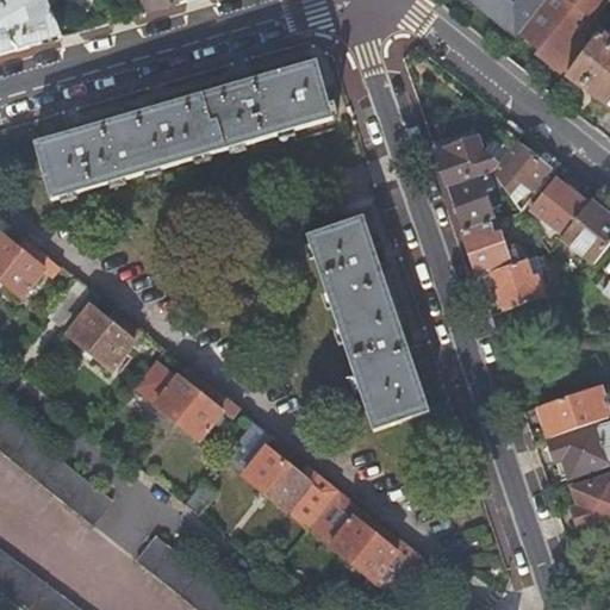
[(0,0),(0,57),(61,41),(50,14),(45,2),(42,0),(0,0)]
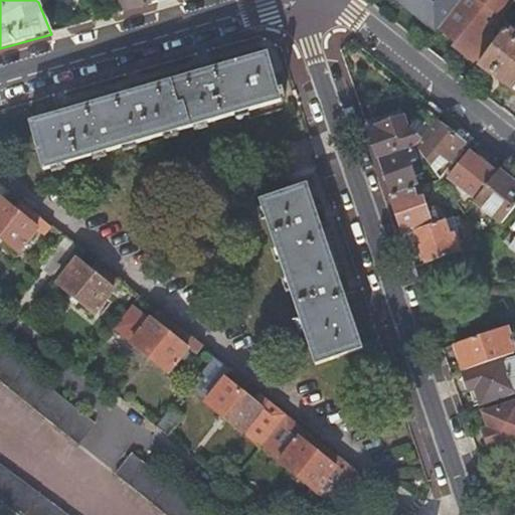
[(84,0),(95,22),(110,18),(103,0),(84,0)]
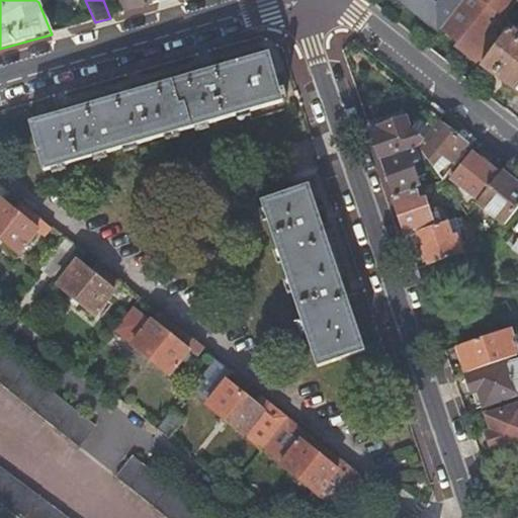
[(118,0),(124,13),(151,4),(149,0),(118,0)]
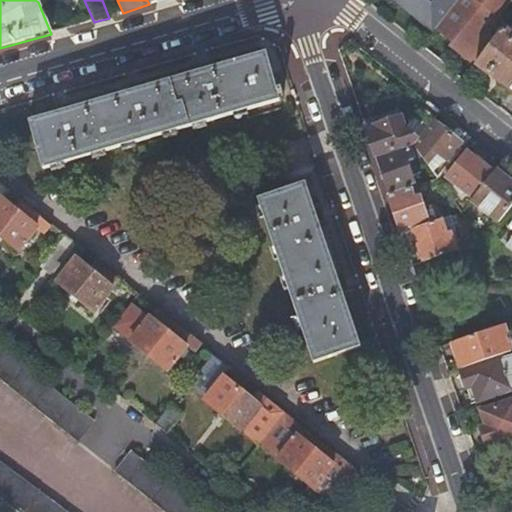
[(396,0),(404,6),(433,31),(458,0),(396,0)]
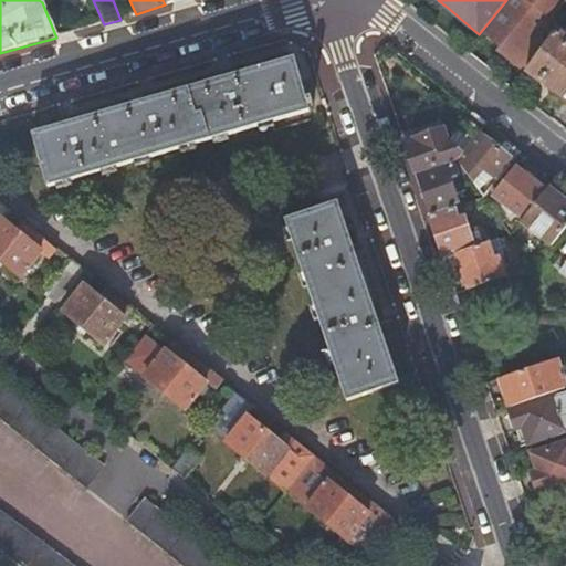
[(565,0),(507,0),(483,32),(492,40),(503,49),(506,43),(533,65),(557,32),(565,19),(565,0)]
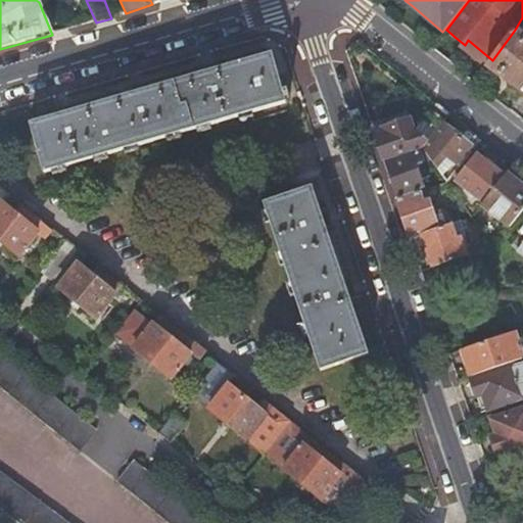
[(52,35),(67,30),(57,6),(43,12),(52,35)]
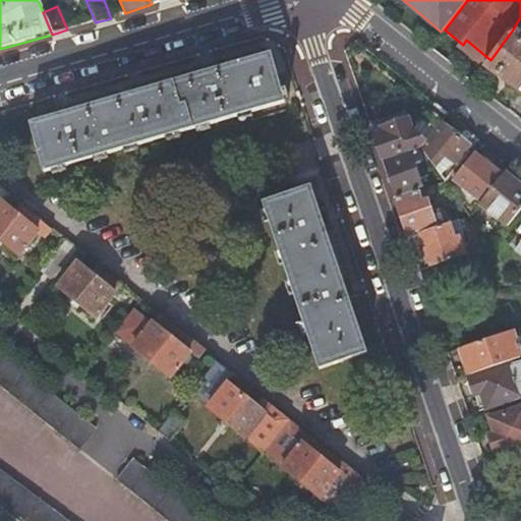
[(509,83),(520,93),(520,36),(513,30),(490,60),(485,67),(509,83)]
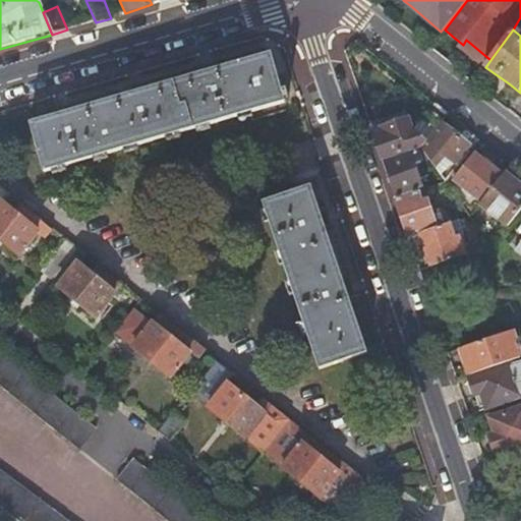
[(460,48),(484,67),(485,67),(490,60),(466,40),(463,45),(460,48)]
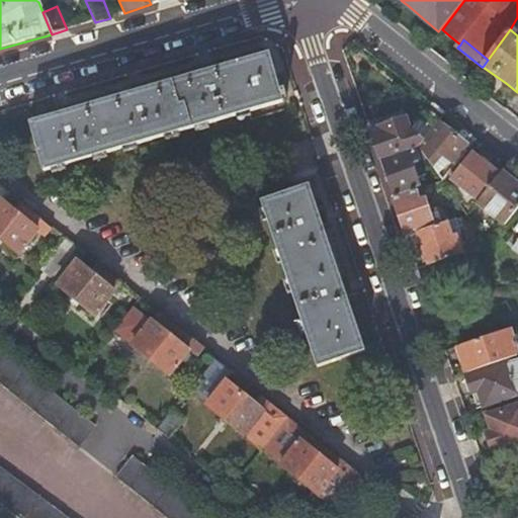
[(279,91),(269,56),(213,71),(211,65),(200,68),(202,75),(141,92),(139,85),(128,88),(131,95),(69,112),(67,106),(57,109),(59,115),(30,123),(45,172),(282,102),(281,98),(285,97),(283,90),(279,91)]
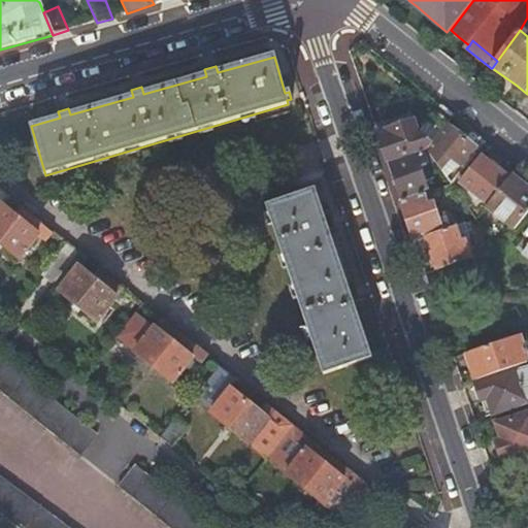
[(377,133),(388,162),(422,152),(427,150),(447,124),(439,119),(432,112),(416,133),(411,122),(377,133)]
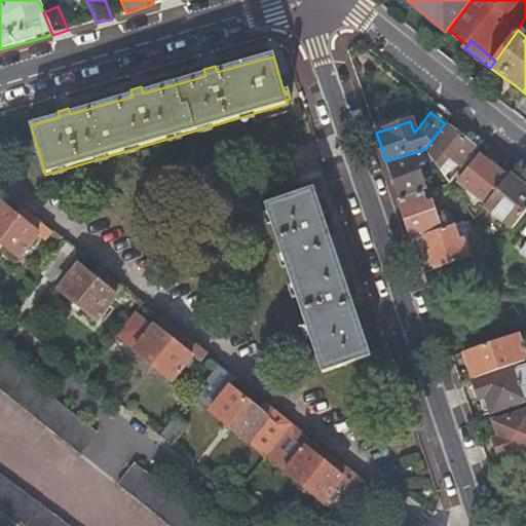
[(461,137),(445,123),(425,149),(439,168),(449,157),(461,168),(475,152),(471,149),(473,146),(471,144),(480,139),(473,134),(467,129),(461,137)]
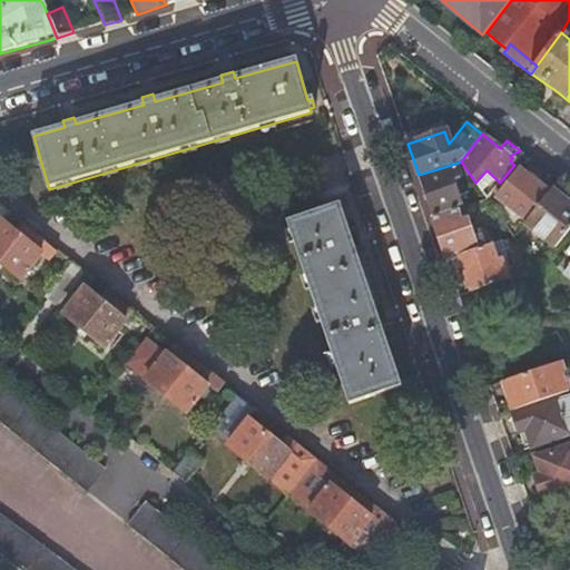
[(455,164),(419,175),(433,218),(462,207),(453,180),(460,178),(455,164)]
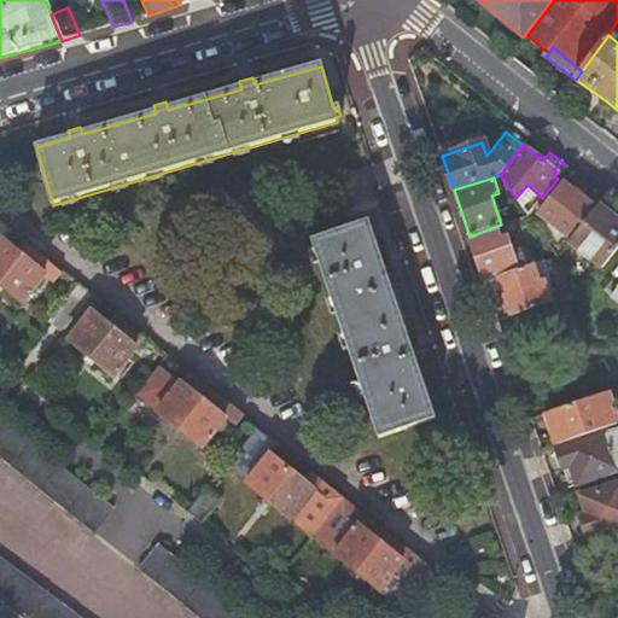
[(571,239),(595,210),(576,194),(561,182),(538,213),(571,239)]
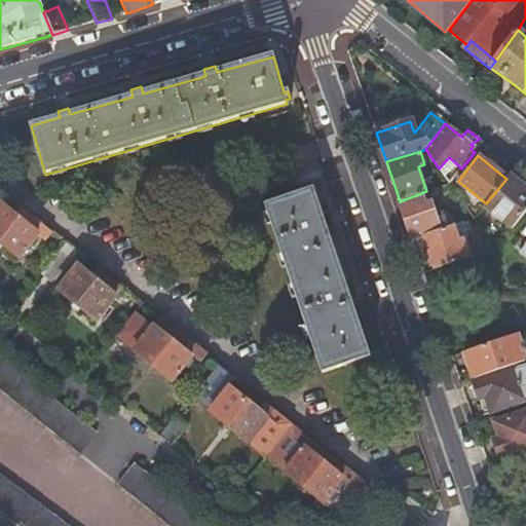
[(519,189),(506,179),(486,203),(485,205),(513,228),(525,211),(525,188),(522,186),(519,189)]
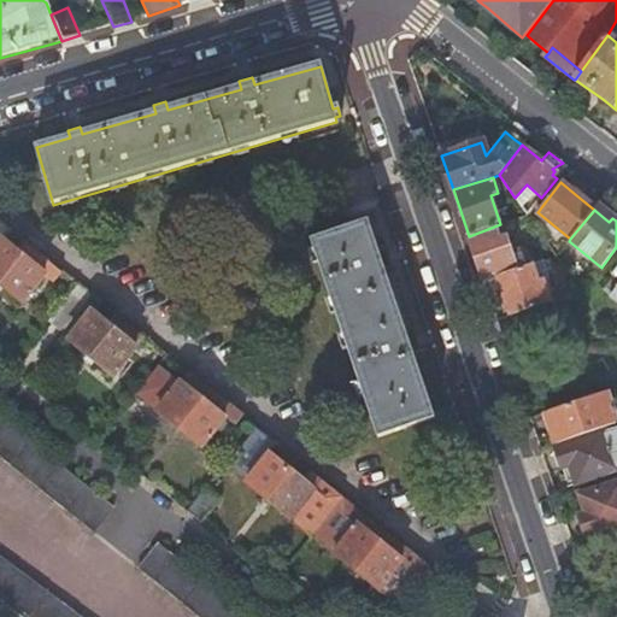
[(388,254),(380,257),(369,223),(312,242),(378,439),(435,419),(412,353),(421,350),(417,339),(409,341),(383,268),(392,265),(388,254)]
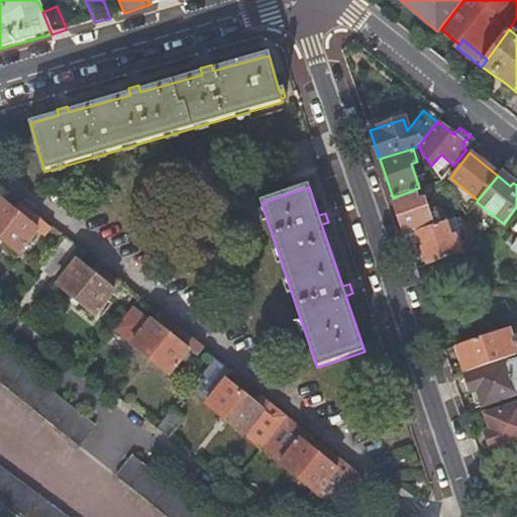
[(421,188),(419,188),(393,198),(405,235),(417,231),(427,228),(433,226),(424,199),(425,198),(421,188)]
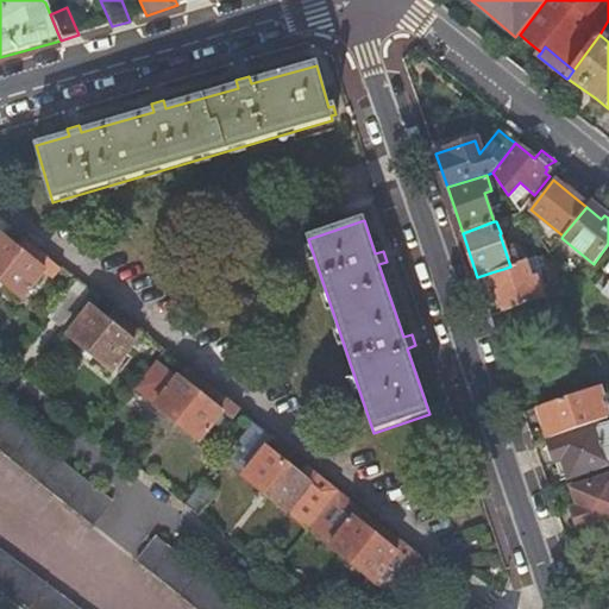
[(0,282),(23,300),(45,271),(42,269),(50,258),(35,245),(30,250),(27,249),(23,253),(0,236),(0,282)]
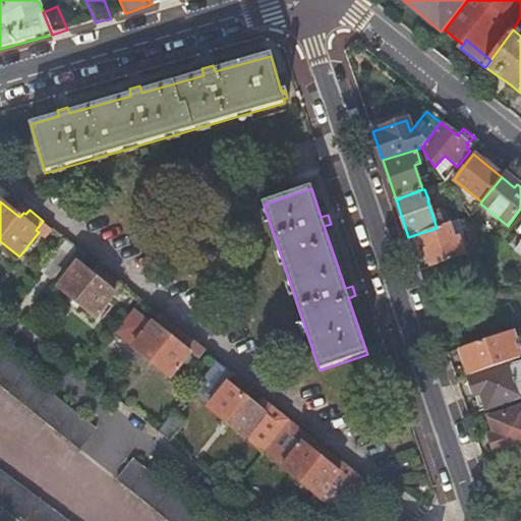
[(459,220),(437,228),(430,230),(420,233),(431,266),(456,257),(465,255),(460,239),(464,237),(459,220)]
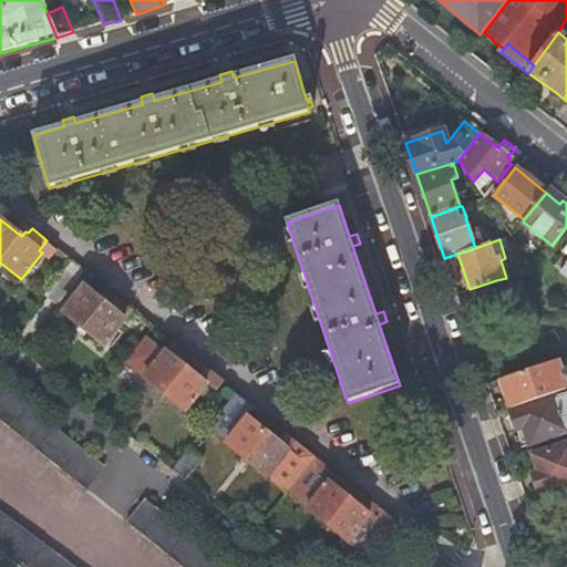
[(72,261),(43,297),(55,307),(83,270),(72,261)]
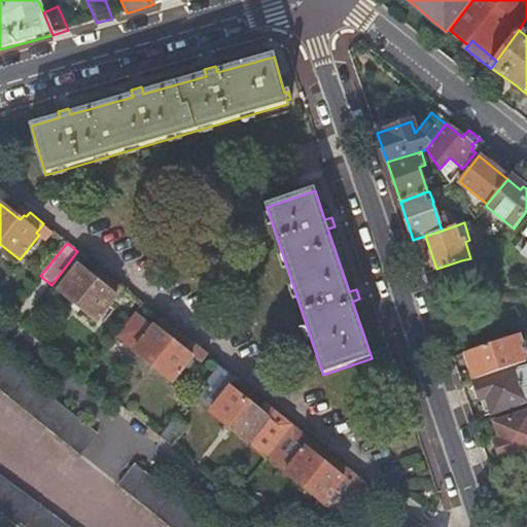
[(467,278),(461,260),(436,269),(442,286),(467,278)]
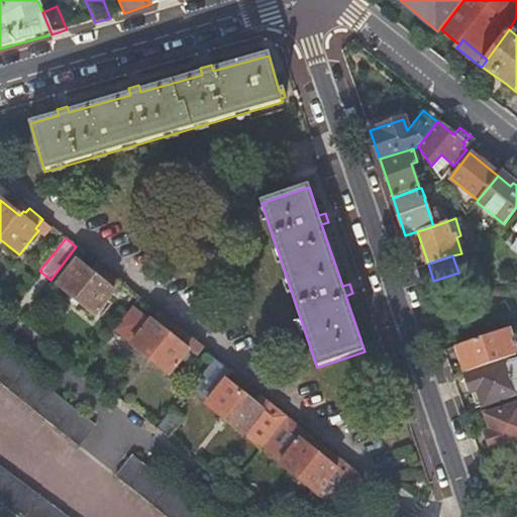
[(114,292),(77,264),(58,286),(95,316),(114,292)]
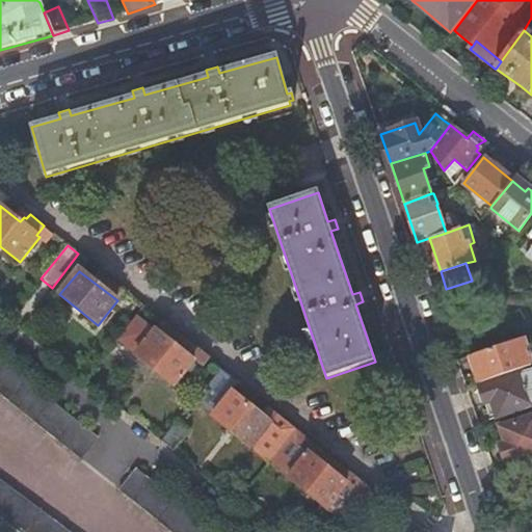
[(185,354),(193,346),(179,335),(171,344),(156,333),(136,355),(175,386),(193,363),(185,354)]
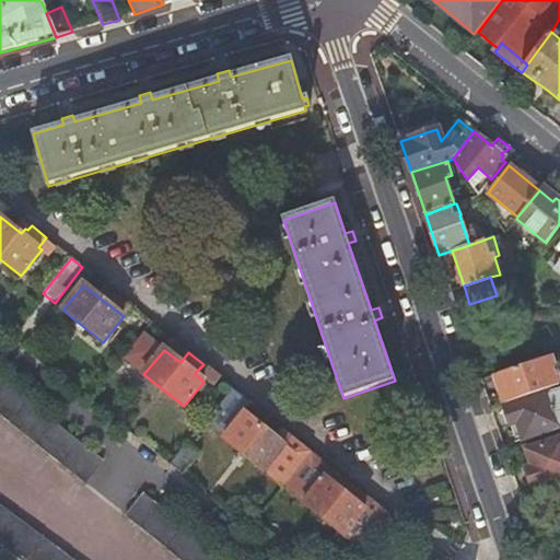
[(541,391),(532,362),(493,375),(503,404),(541,391)]
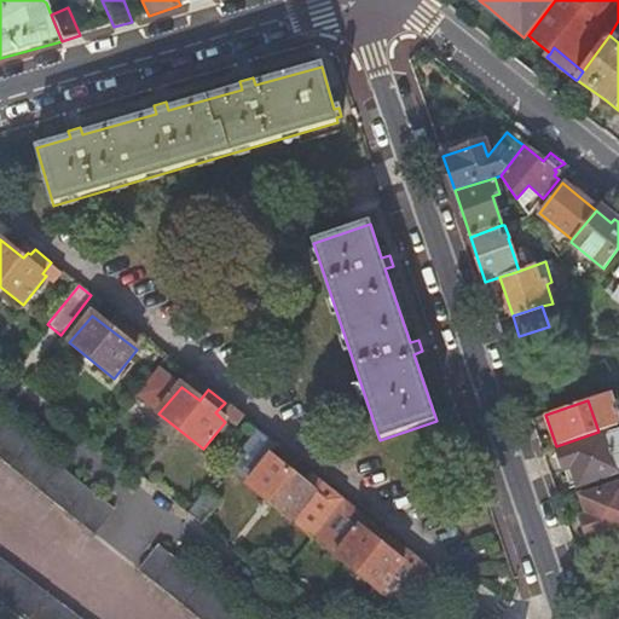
[(0,420),(0,461),(93,536),(115,512),(0,420)]
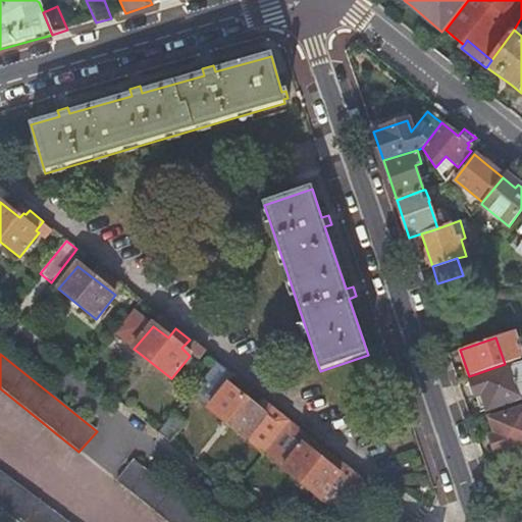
[(487,410),(521,398),(521,362),(470,379),(476,397),(482,395),(487,410)]
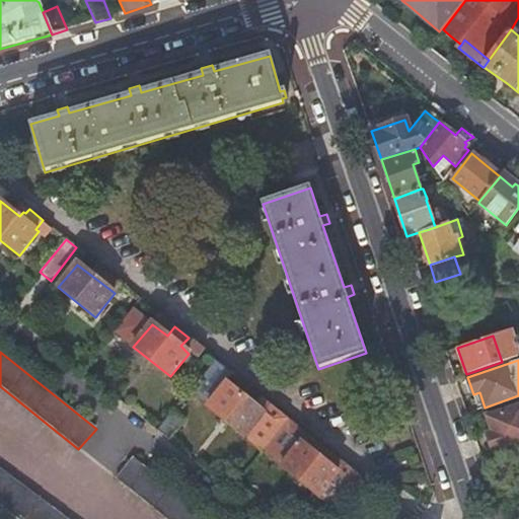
[(265,414),(227,384),(208,408),(246,438),(265,414)]
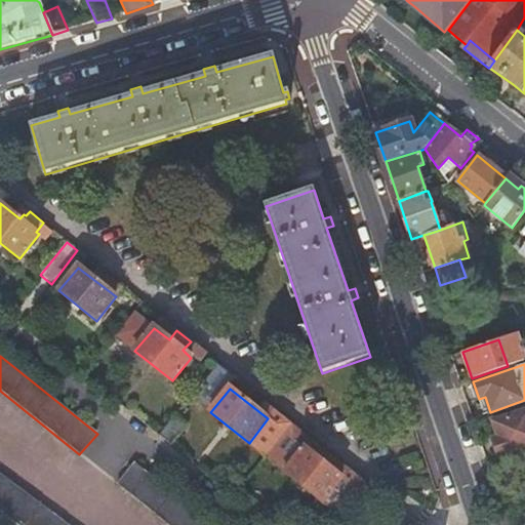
[(524,410),(493,422),(498,437),(493,440),(498,455),(524,446),(524,410)]
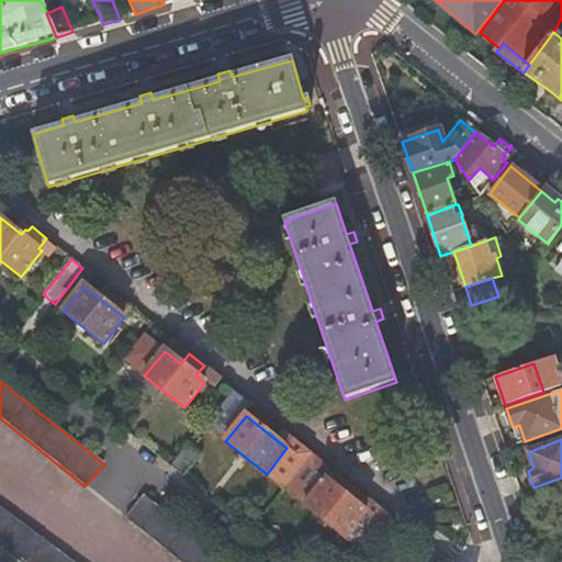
[(170,469),(183,480),(201,457),(189,446),(170,469)]
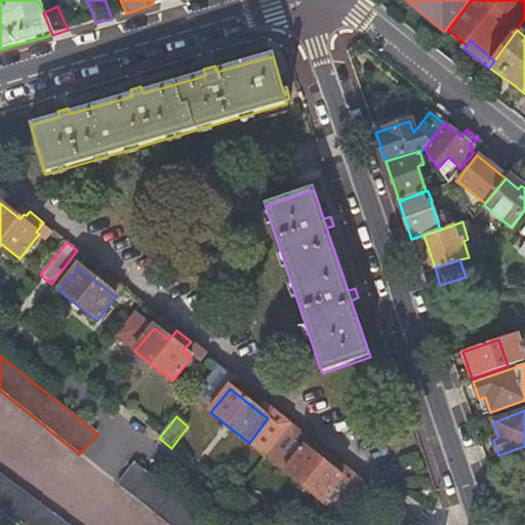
[(294,425),(268,456),(287,472),(286,473),(324,502),(351,470),(349,469),(331,454),(294,425)]
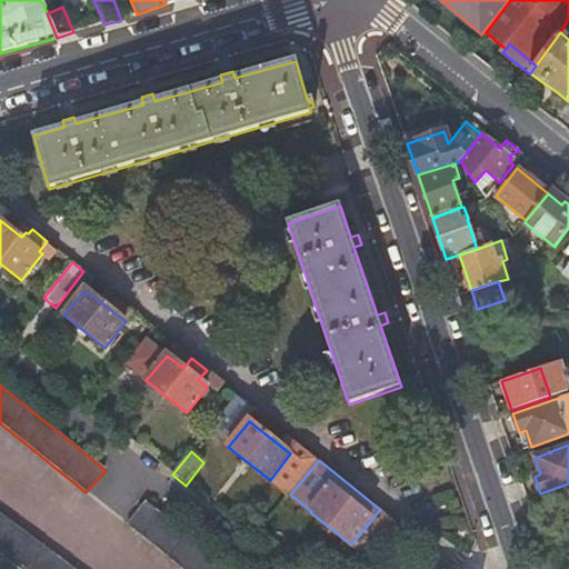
[(228,568),(146,502),(127,526),(181,568),(228,568)]
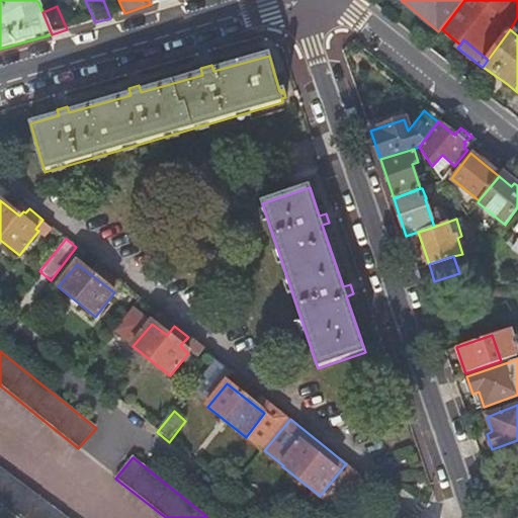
[(65,517),(0,469),(0,503),(20,517),(65,517)]
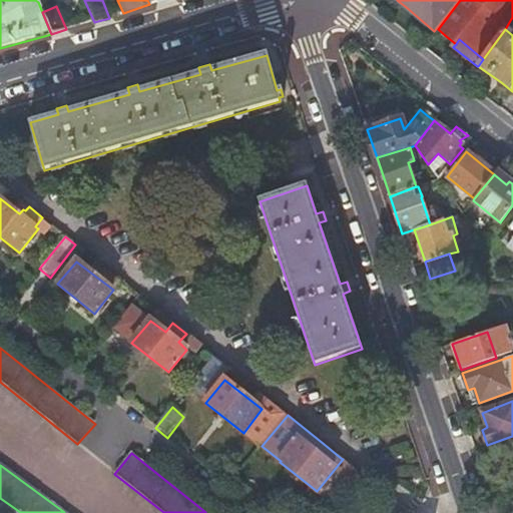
[(350,465),(324,497),(333,504),(339,497),(359,472),(350,465)]
